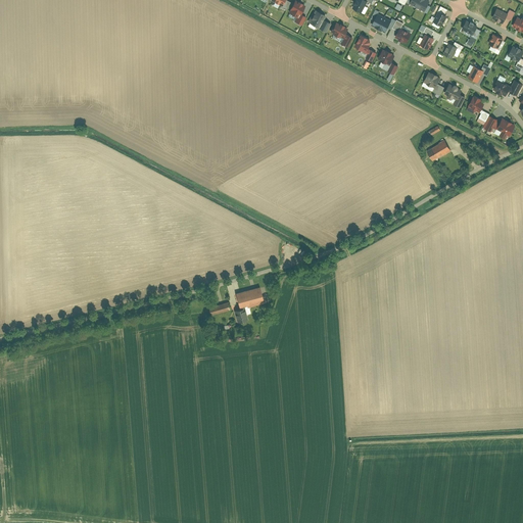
[(368,2),(364,0),(357,0),(352,9),(362,14),(368,2)]
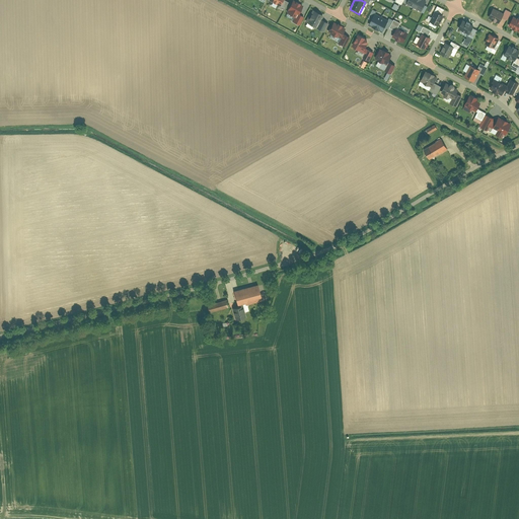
[(427,2),(422,0),(409,0),(406,4),(422,12),(427,2)]
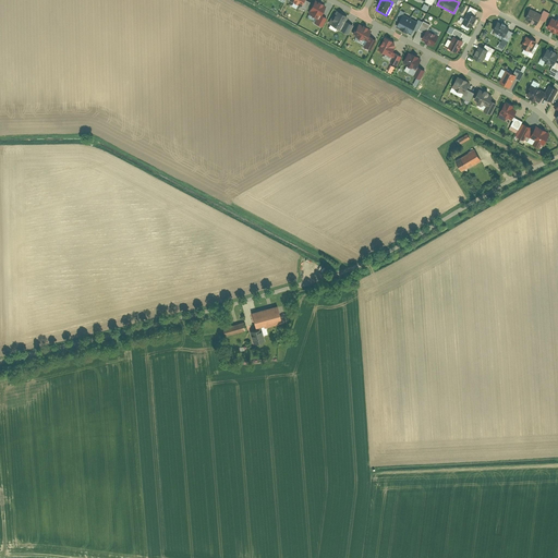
[(326,8),(315,1),(310,11),(320,16),(326,8)]
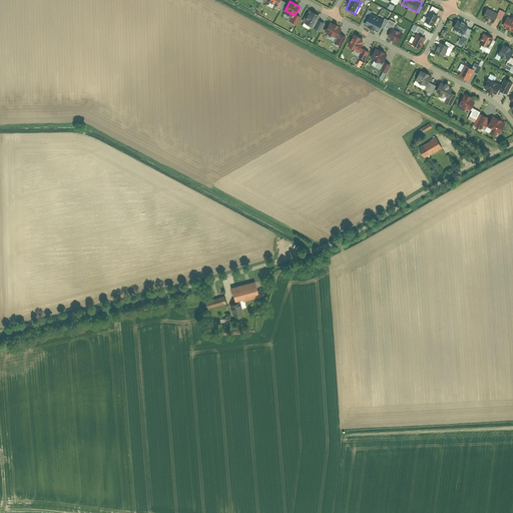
[(295,15),(285,10),(284,13),(293,19),(295,15)]
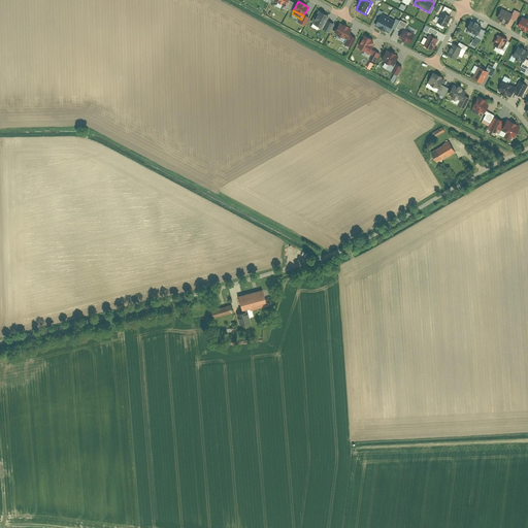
[(328,15),(318,10),(311,23),(322,28),(328,15)]
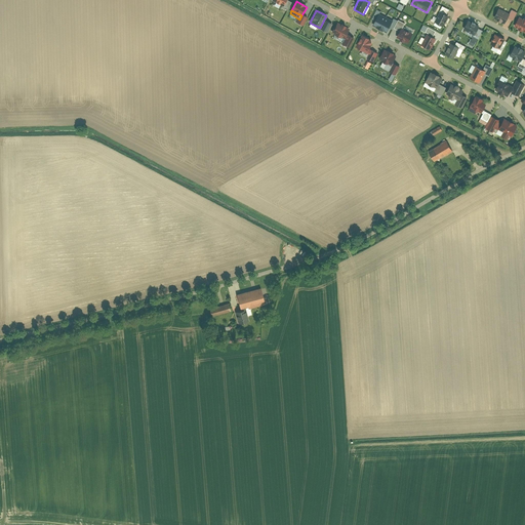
[(510,15),(499,10),(495,19),(507,25),(510,15)]
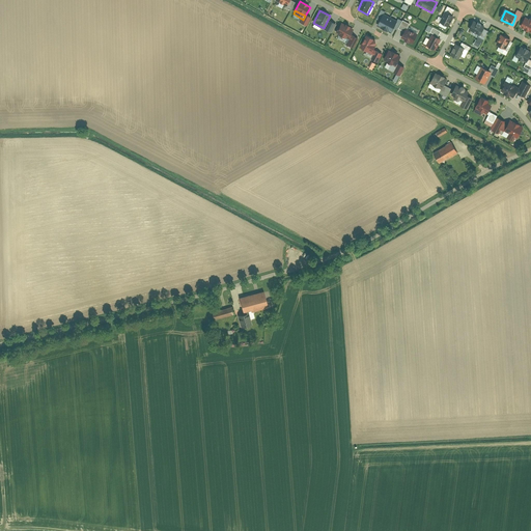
[(454,18),(446,14),(440,25),(449,29),(454,18)]
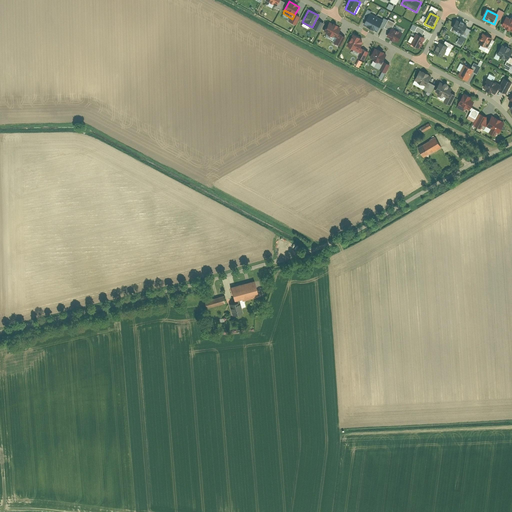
[(383,21),(370,14),(364,24),(377,31),(383,21)]
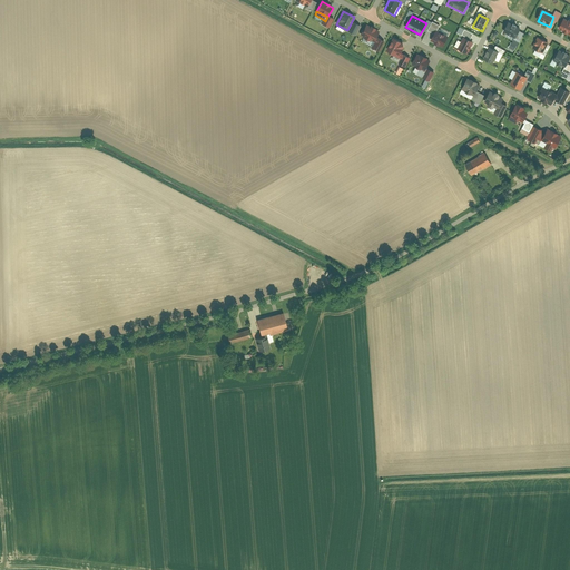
[(569,21),(563,18),(558,29),(569,35),(569,21)]
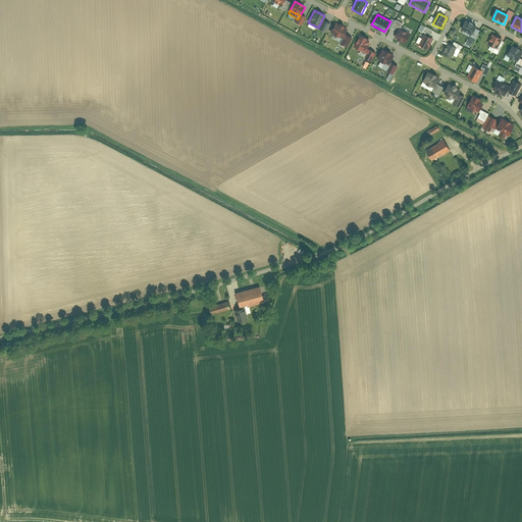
[(319,30),(325,33),(329,23),(323,20),(319,30)]
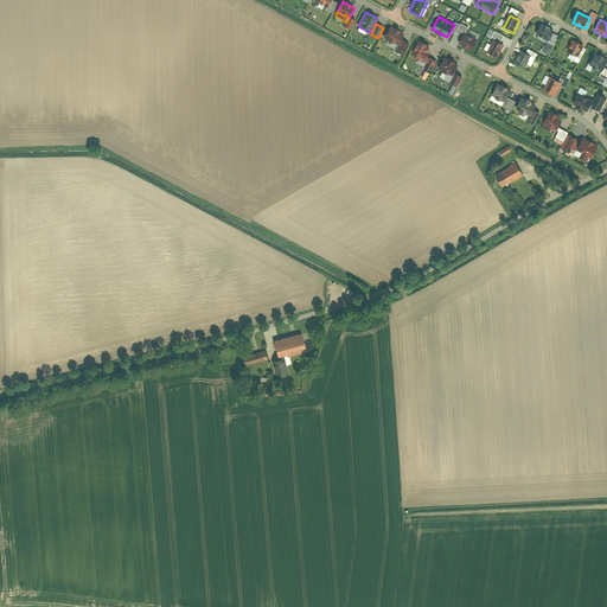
[(555,33),(541,25),(535,36),(549,44),(555,33)]
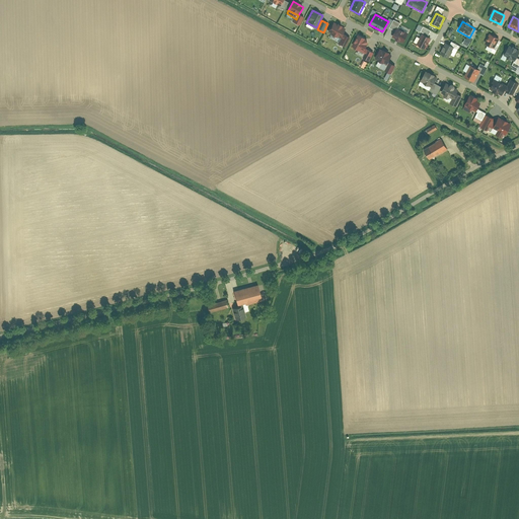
[(346,29),(335,23),(328,32),(340,39),(346,29)]
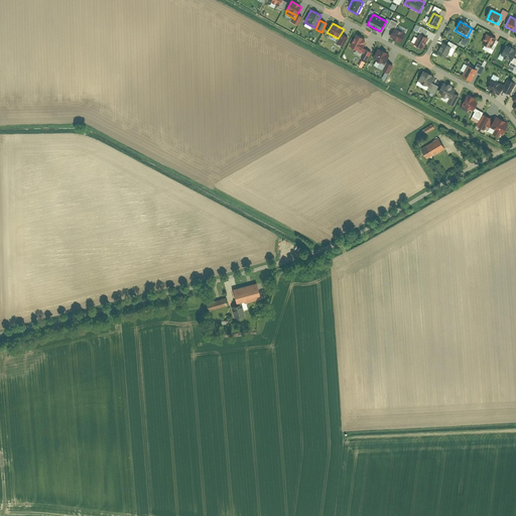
[(414,24),(412,30),(425,34),(427,29),(414,24)]
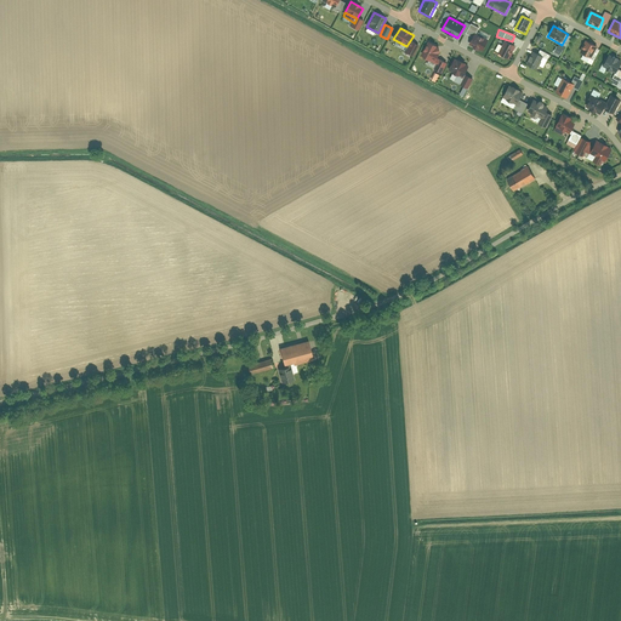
[(489,40),(474,34),(469,45),(483,52),(489,40)]
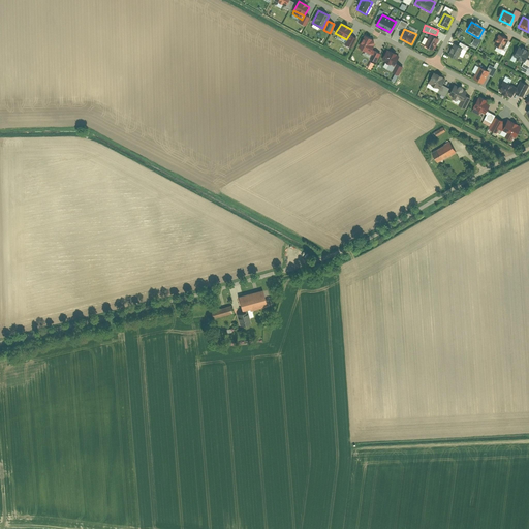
[(377,40),(366,35),(360,49),(371,54),(377,40)]
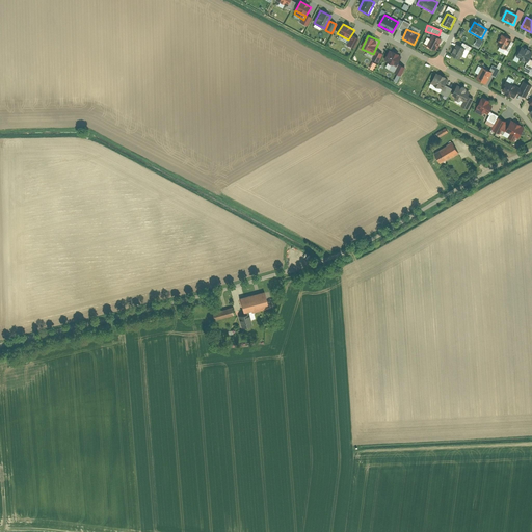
[(512,41),(503,35),(497,48),(506,53),(512,41)]
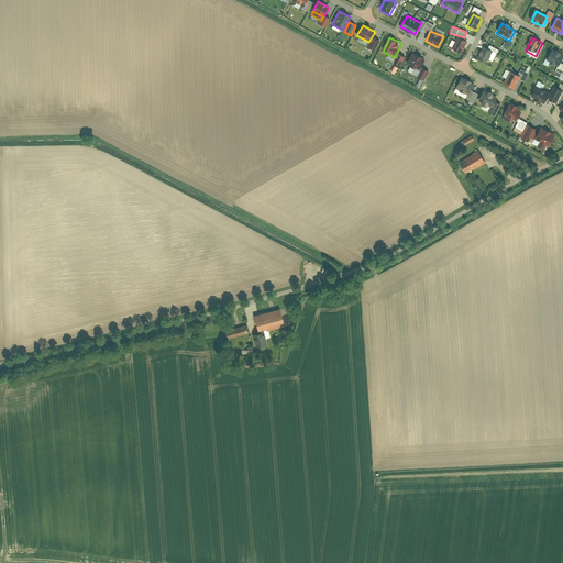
[(467,43),(459,39),(453,51),(462,55),(467,43)]
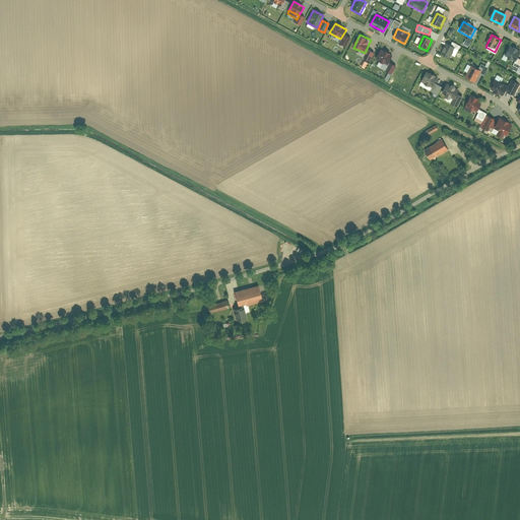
[(462,46),(468,48),(470,40),(465,38),(462,46)]
